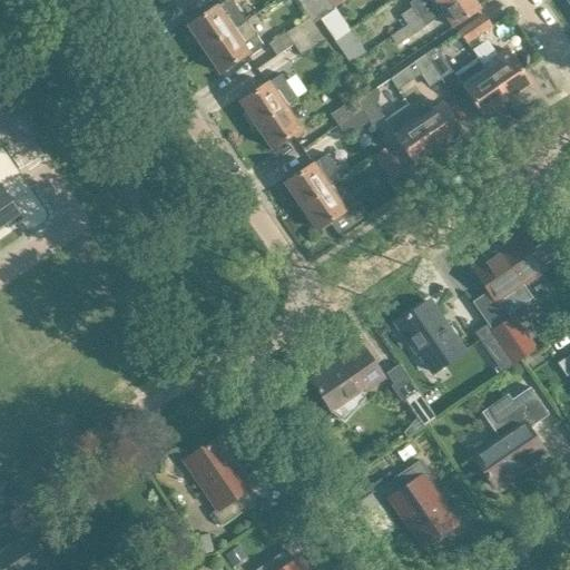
[(229,0),(228,0),(216,9),(216,7),(188,26),(204,50),(245,21),(229,0)]
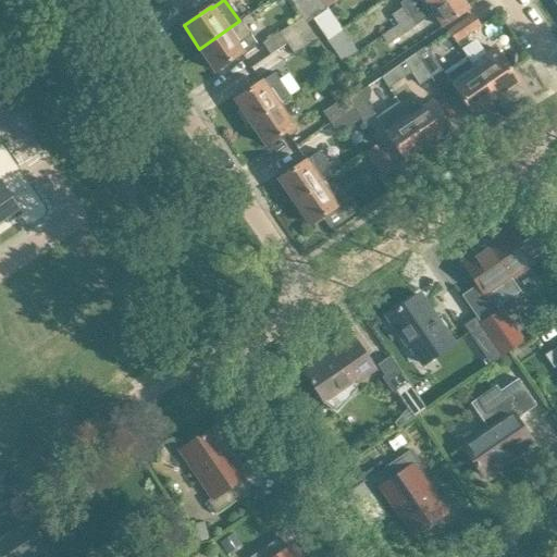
[(292,0),(291,2),(301,19),(305,23),(311,20),(325,10),(327,8),(322,0),(292,0)]
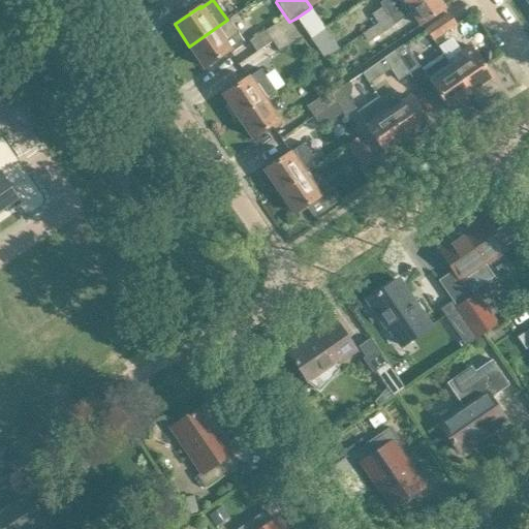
[(385,0),(381,3),(383,6),(371,14),(377,24),(406,4),(411,0),(385,0)]
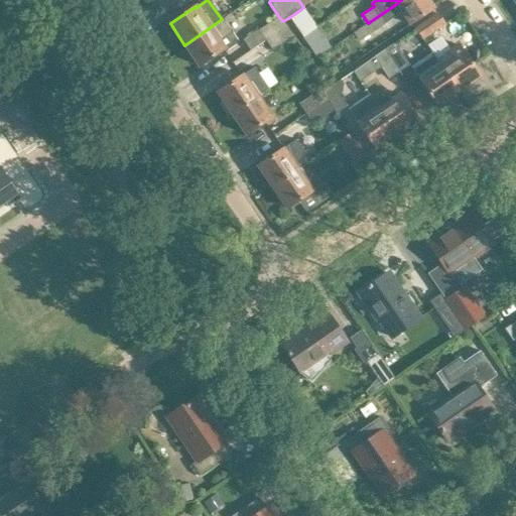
[(426,0),(401,0),(396,4),(368,23),(374,31),(401,13),(410,25),(433,9),(426,0)]
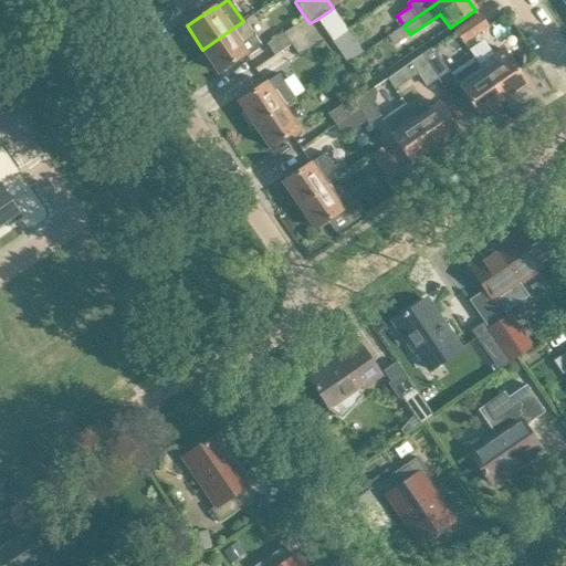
[(331,42),(345,32),(331,10),(316,20),(331,42)]
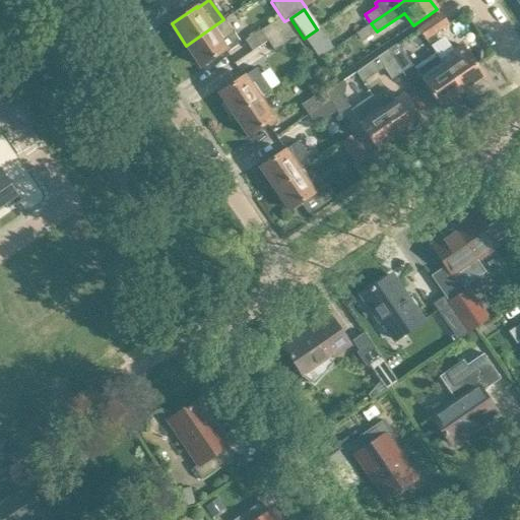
[(440,14),(419,28),(427,39),(447,24),(440,14)]
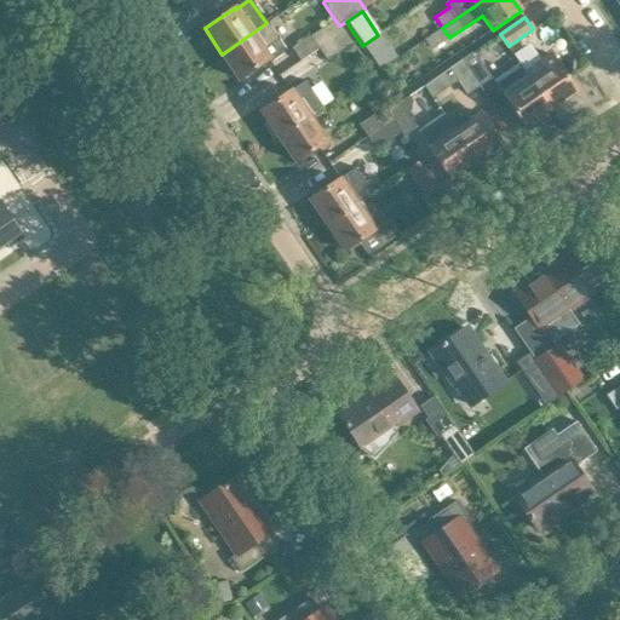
[(343,32),(339,26),(336,21),(293,49),(302,61),(320,47),(343,32)]
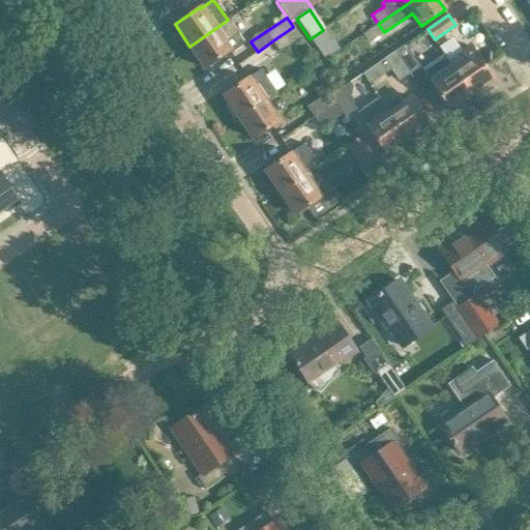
[(231,54),(244,45),(228,20),(189,47),(205,68),(229,52),(231,54)]
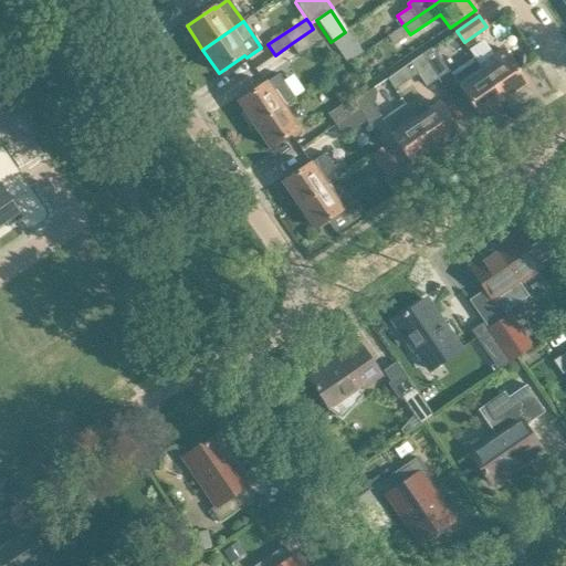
[(321,40),(313,29),(292,43),(300,55),(321,40)]
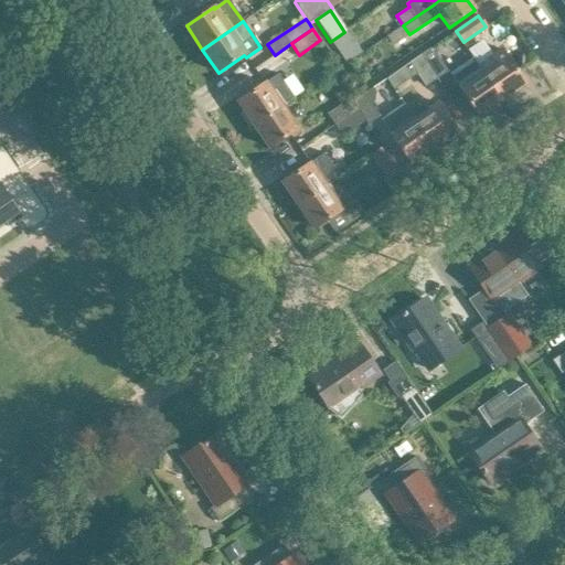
[(348,30),(344,32),(330,42),(345,64),(363,52),(348,30)]
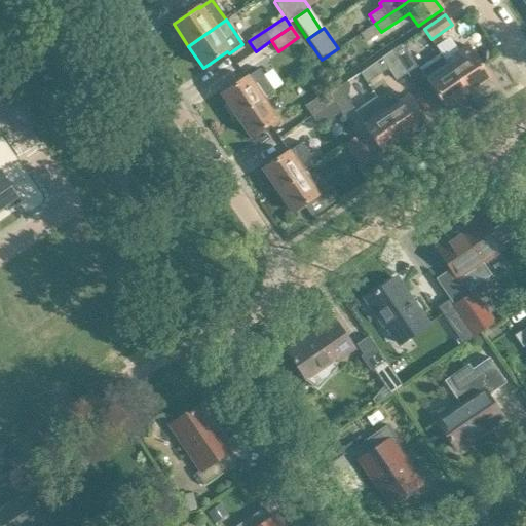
[(403,43),(391,51),(407,73),(418,66),(403,43)]
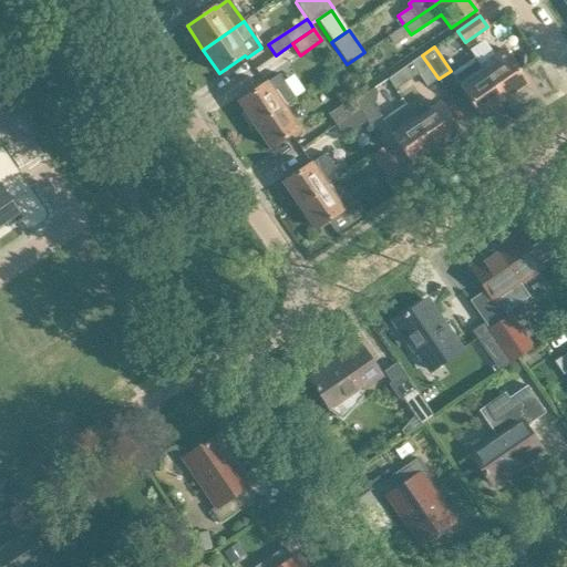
[(498,63),(484,73),(504,101),(527,84),(503,50),(494,57),(498,63)]
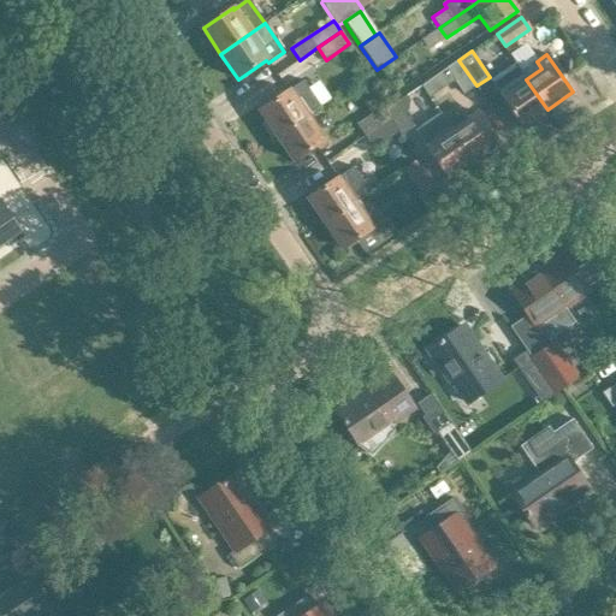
[(477,86),(458,60),(448,67),(466,93),(477,86)]
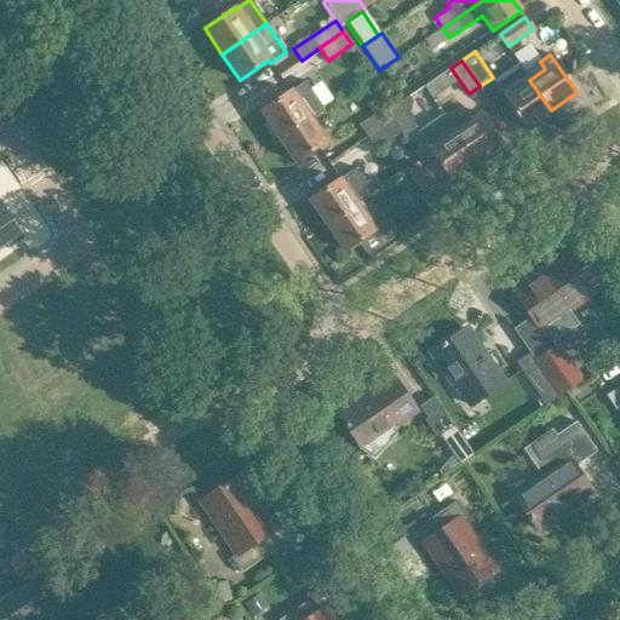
[(306,80),(291,91),(260,112),(279,137),(308,116),(323,105),(306,80)]
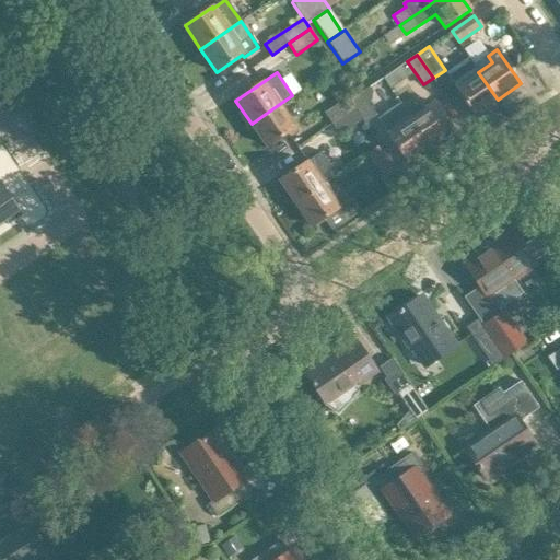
[(475,115),(498,100),(478,72),(456,88),(475,115)]
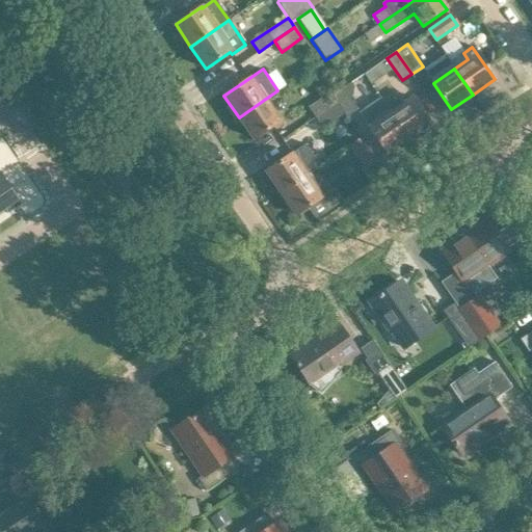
[(354,84),(352,81),(331,96),(336,103),(343,113),(346,117),(358,109),(350,98),(353,96),(354,84)]
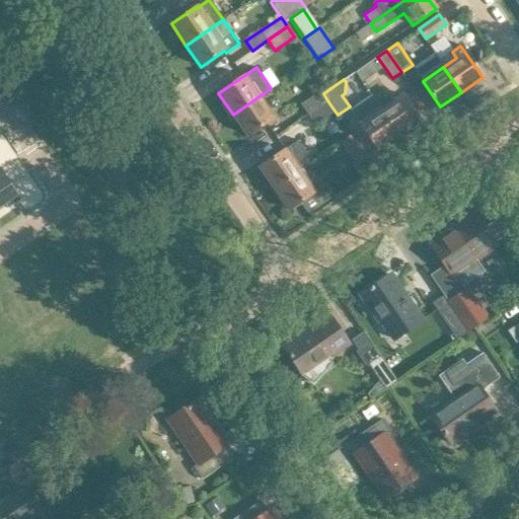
[(307,114),(327,100),(323,93),(321,91),(301,104),(307,114)]
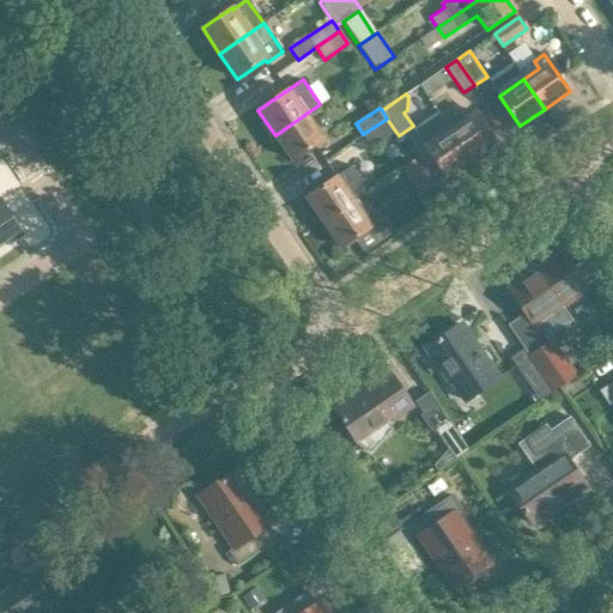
[(449,129),(474,165),(475,165),(474,164),(489,156),(489,152),(486,149),(487,149),(496,143),(475,113),(449,129)]
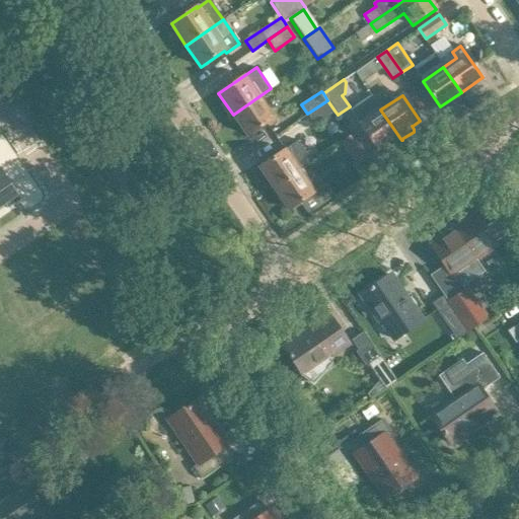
[(360,125),(377,150),(384,145),(386,147),(389,148),(400,140),(400,141),(401,140),(380,109),(372,96),(351,112),(360,125)]
